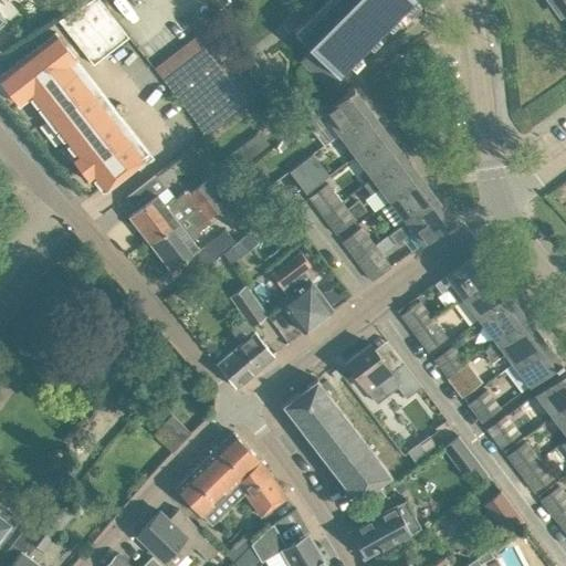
[(109,51),(128,37),(118,23),(103,3),(100,0),(90,0),(59,20),(64,25),(73,38),(93,64),(109,51)]
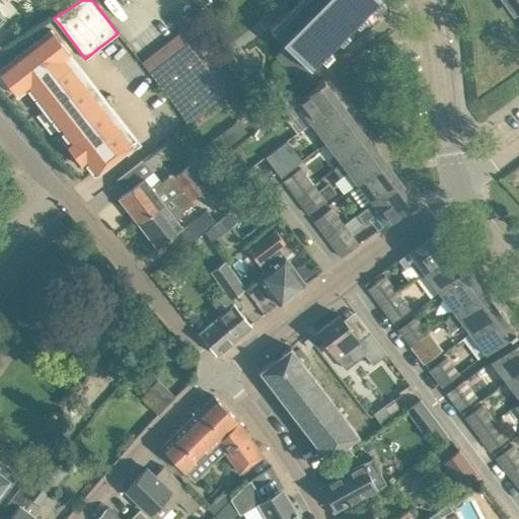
[(276,55),(299,78),(376,0),(307,0),(282,26),(278,21),(270,28),(283,42),(284,41),(287,44),(276,55)]
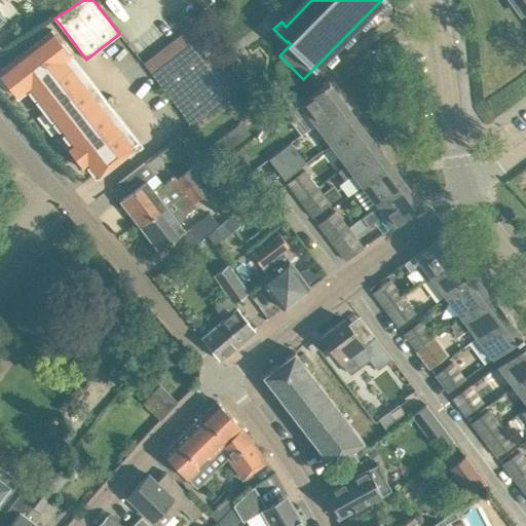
[(525,0),(513,0),(520,9),(521,8),(525,4),(525,0)]
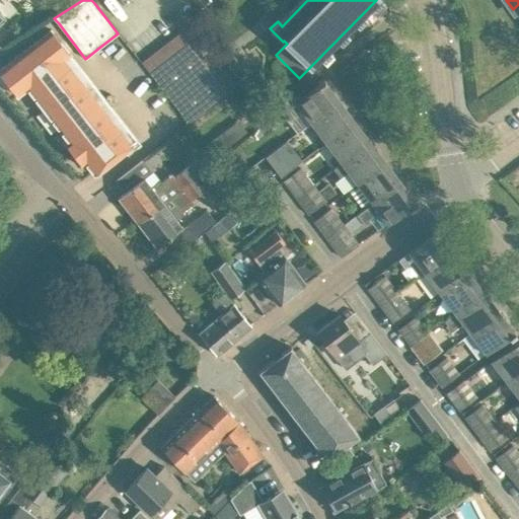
[(133,144),(65,58),(70,54),(51,29),(0,68),(0,72),(17,94),(27,87),(68,140),(65,143),(82,165),(85,162),(94,174),(133,144)]
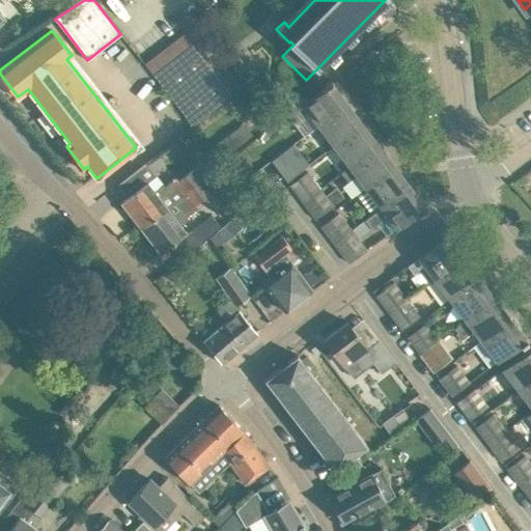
[(193,127),(236,93),(190,33),(147,66),(193,127)]
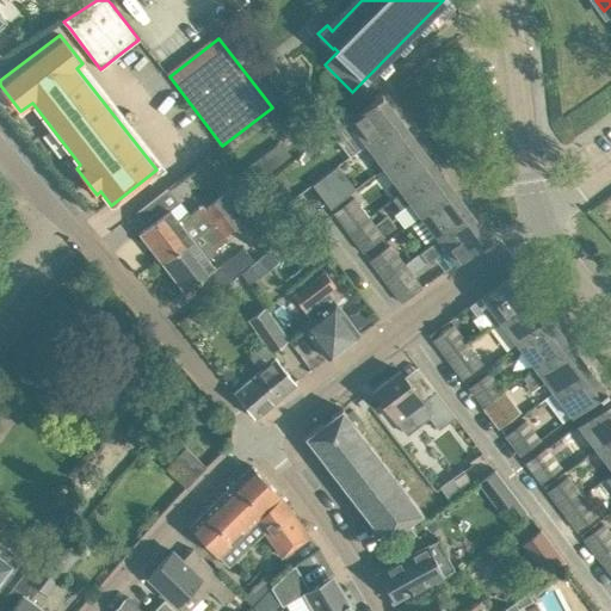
[(366,143),(399,118),(382,96),(383,94),(381,92),(375,97),(376,98),(347,119),(366,143)]
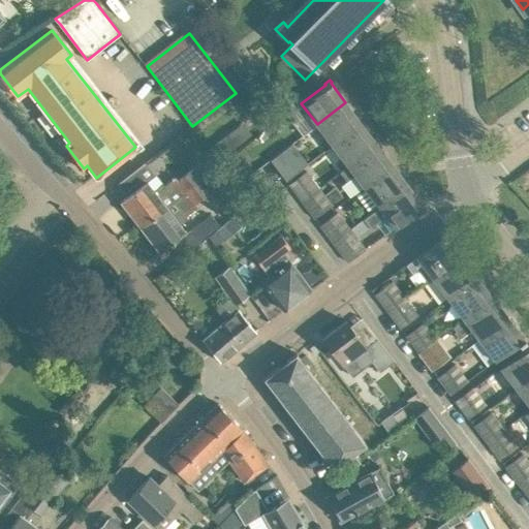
[(333,145),(361,123),(345,102),(317,124),(333,145)]
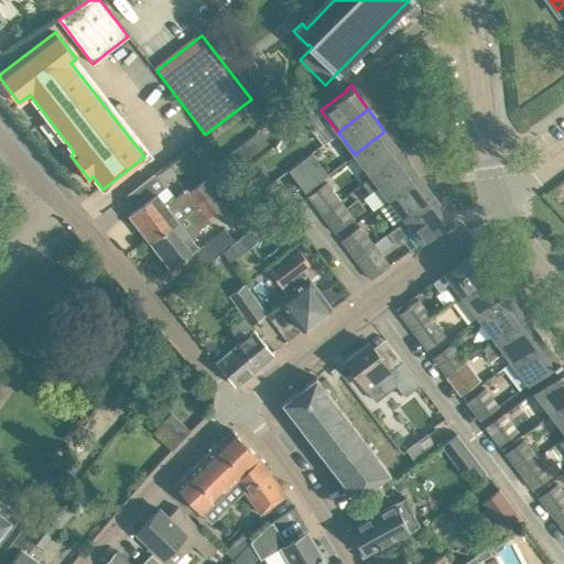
[(307,132),(293,112),(273,127),(289,147),(307,132)]
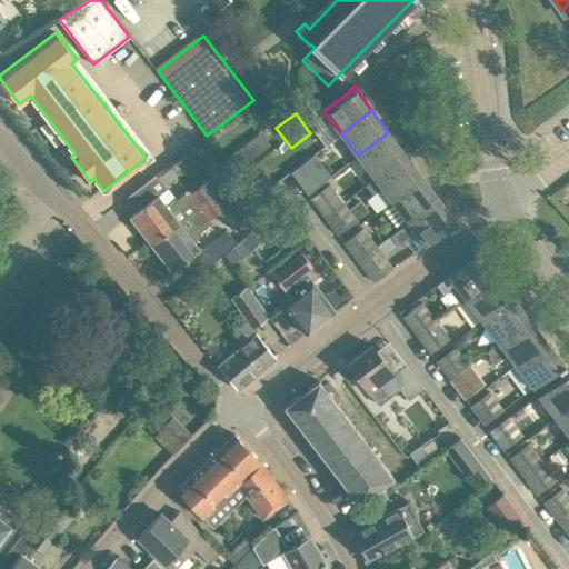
[(375,178),(406,155),(388,132),(358,156),(375,178)]
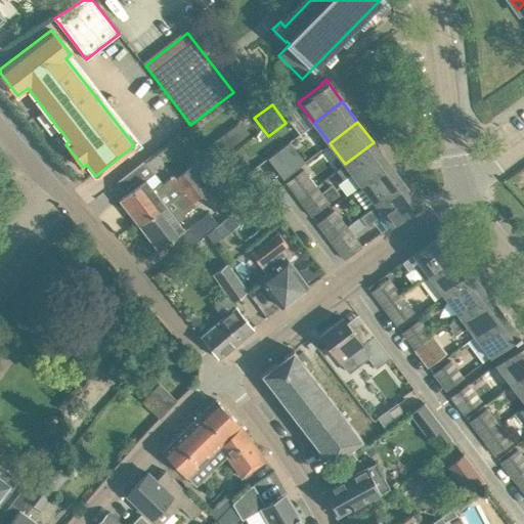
[(290,141),(268,158),(284,178),(305,162),(290,141)]
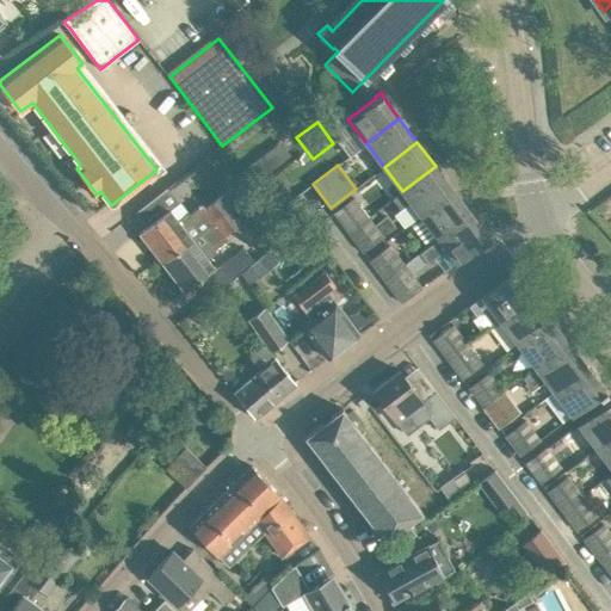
[(420,215),(454,190),(436,166),(402,191),(393,198),(401,209),(411,202),(420,215)]
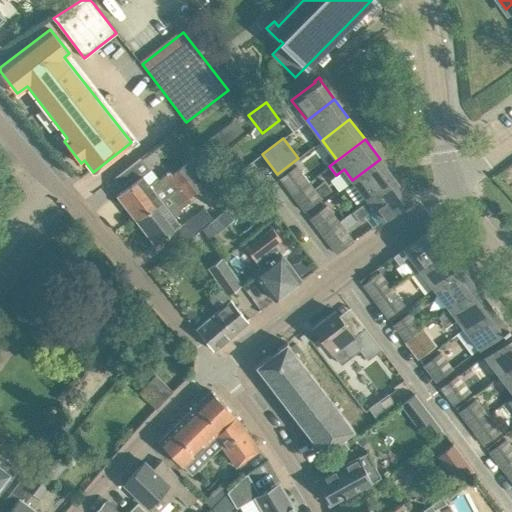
[(367,200),(395,179),(380,159),(352,180),(367,200)]
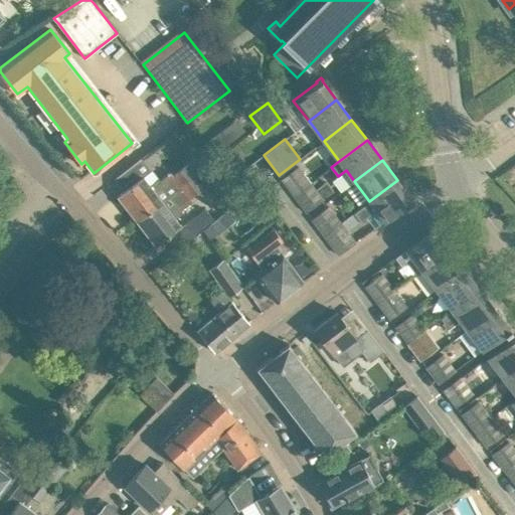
[(137,221),(200,172),(191,161),(173,175),(170,172),(160,180),(158,178),(150,185),(143,176),(118,196),(137,221)]
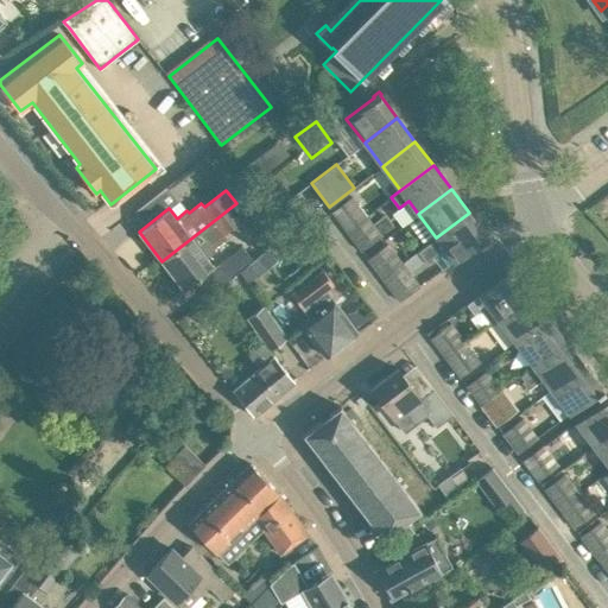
[(157,194),(134,210),(134,211),(143,222),(165,204),(157,194)]
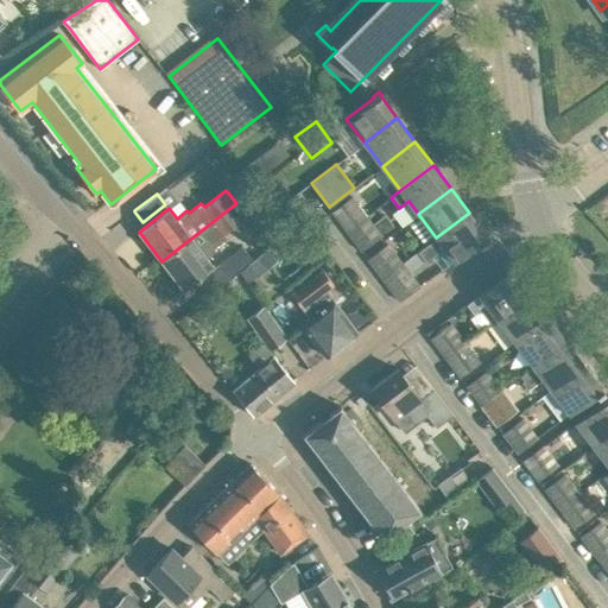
[(347,230),(367,215),(353,195),(331,210),(347,230)]
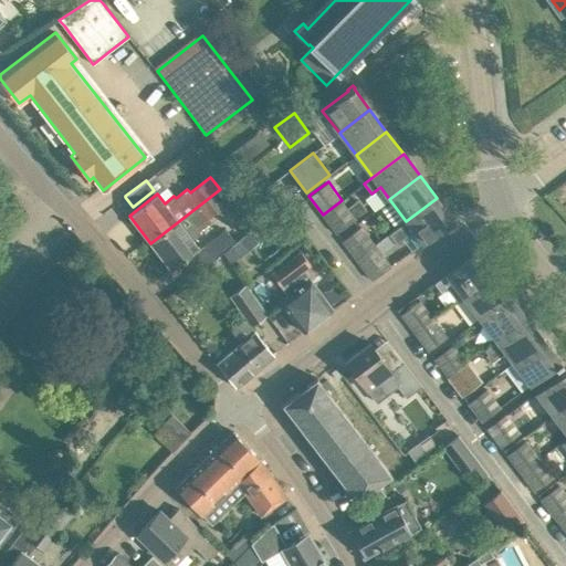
[(230,201),(229,200),(234,196),(226,185),(220,189),(150,243),(171,270),(182,261),(199,249),(199,248),(192,240),(201,233),(199,230),(211,221),(209,218),(230,201)]
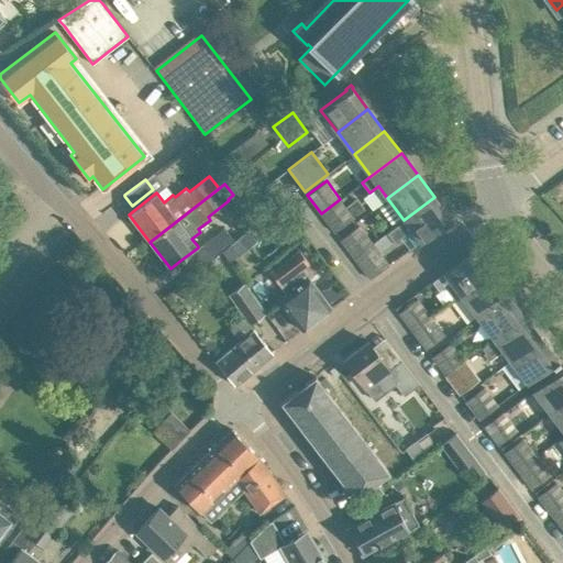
[(404,220),(386,232),(394,242),(400,238),(411,230),(421,242),(446,223),(446,224),(453,220),(452,218),(450,219),(434,197),(404,220)]
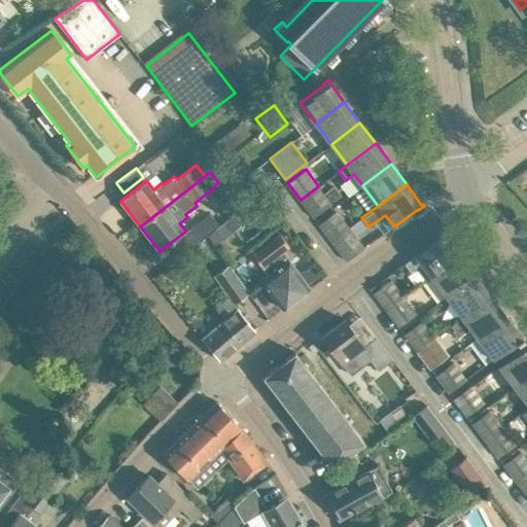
[(318,186),(301,200),(314,217),(331,204),(318,186)]
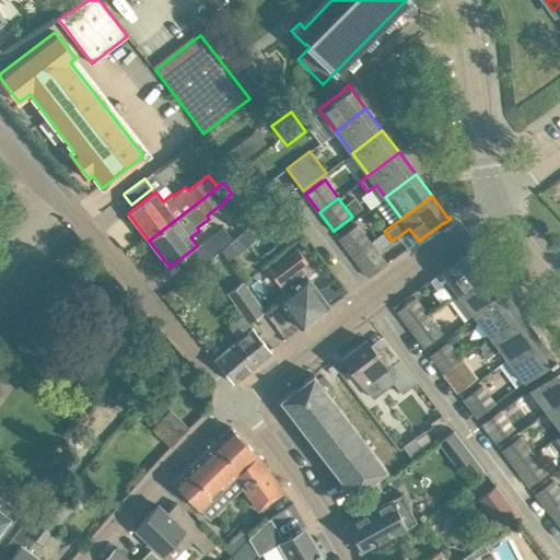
[(357,223),(338,237),(352,256),(371,242),(357,223)]
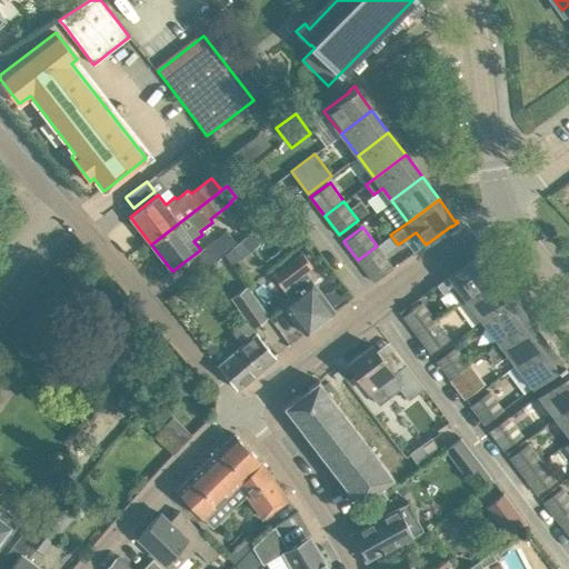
[(216,260),(215,258),(236,241),(227,229),(206,246),(205,246),(200,249),(200,250),(183,262),(195,277),(216,260)]
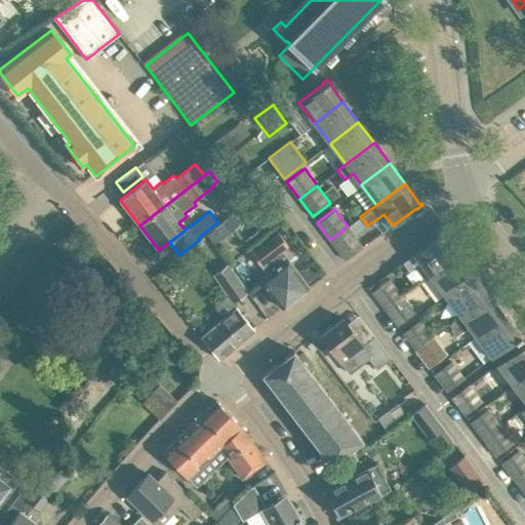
[(213,229),(223,239),(240,224),(232,214),(213,229)]
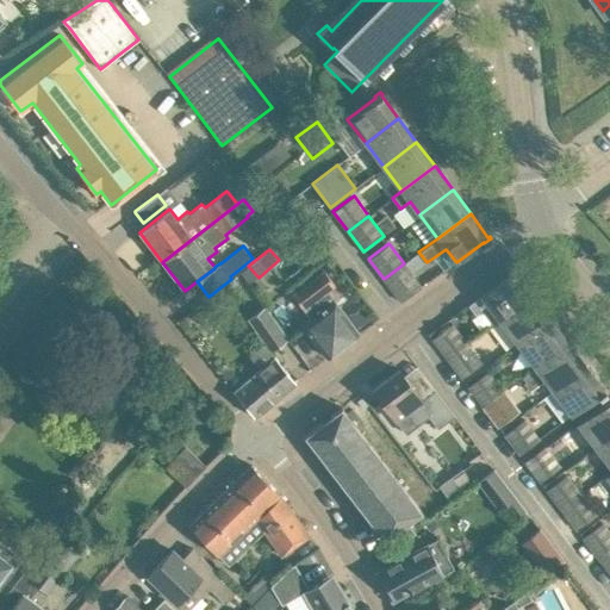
[(404,263),(384,279),(400,302),(421,286),(409,271),(404,263)]
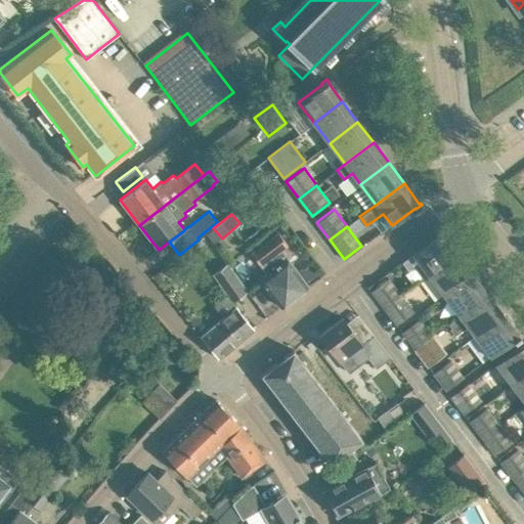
[(429,274),(456,253),(442,233),(443,232),(441,230),(436,234),(436,235),(412,254),(419,261),(416,263),(416,268),(423,277),(429,274)]
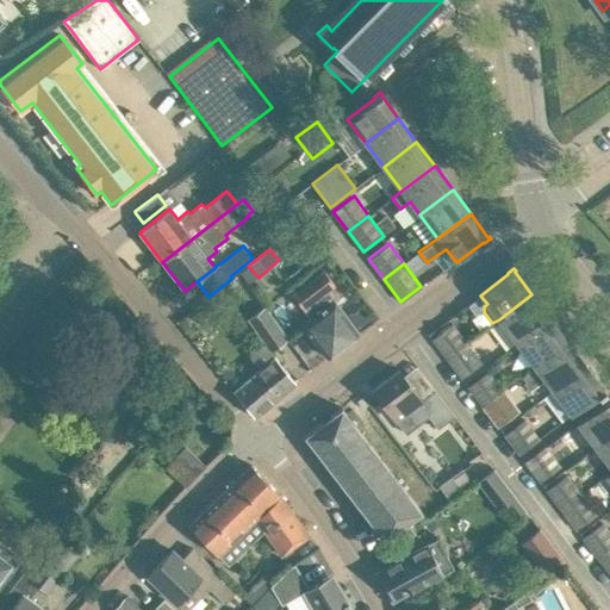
[(327,358),(359,332),(327,291),(335,285),(324,271),(292,294),(306,313),(307,313),(311,317),(302,324),(327,358)]
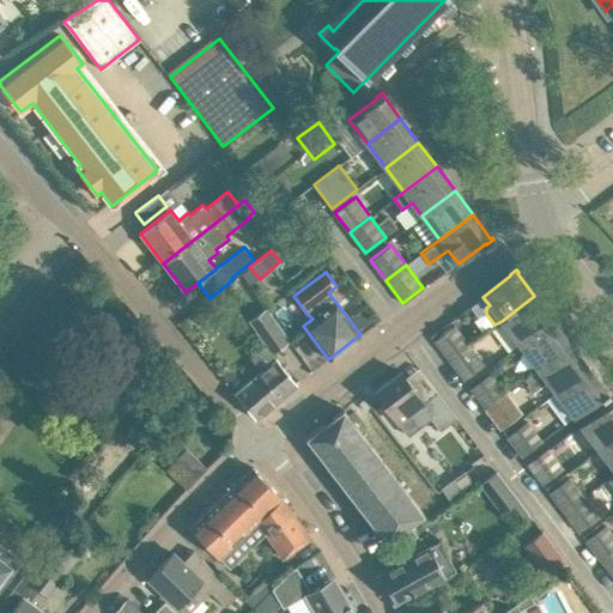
[(520,345),(552,320),(534,296),(502,321),(520,345)]
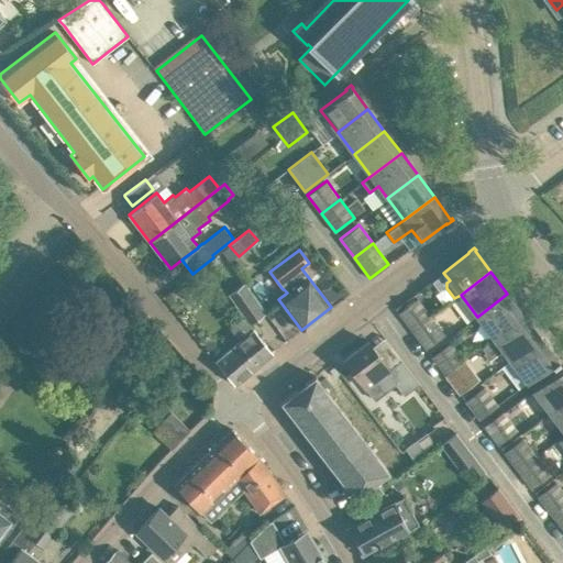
[(273,354),(272,352),(253,330),(249,324),(266,312),(244,283),(229,294),(244,318),(230,329),(240,341),(216,361),(235,385),(273,354)]
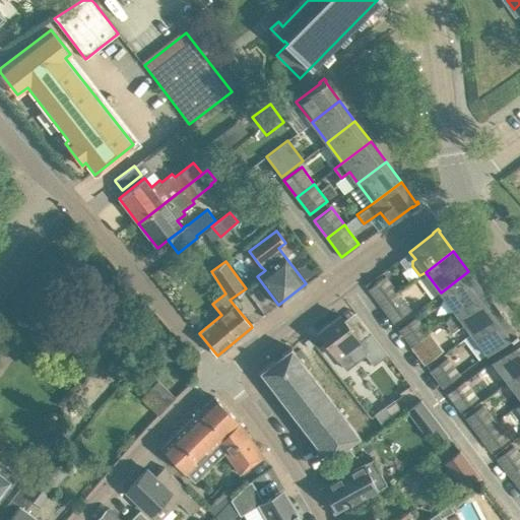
[(441,293),(456,313),(483,291),(468,271),(441,293)]
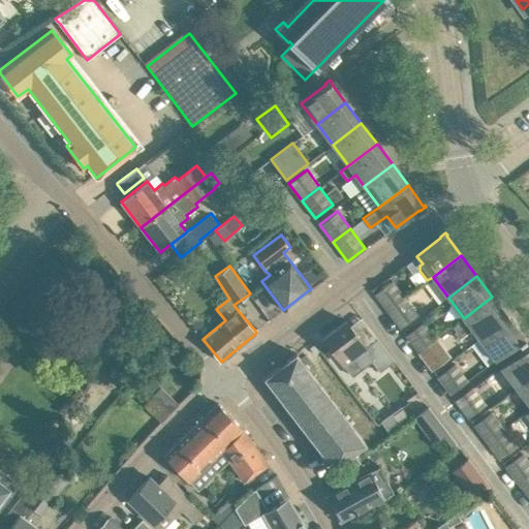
[(387,311),(405,298),(392,281),(375,293),(387,311)]
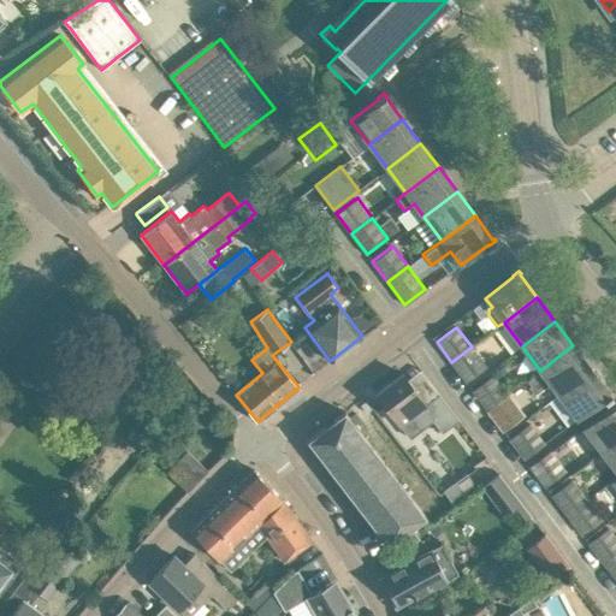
[(558,395),(591,369),(573,345),(540,371),(527,380),(535,392),(549,381),(558,395)]
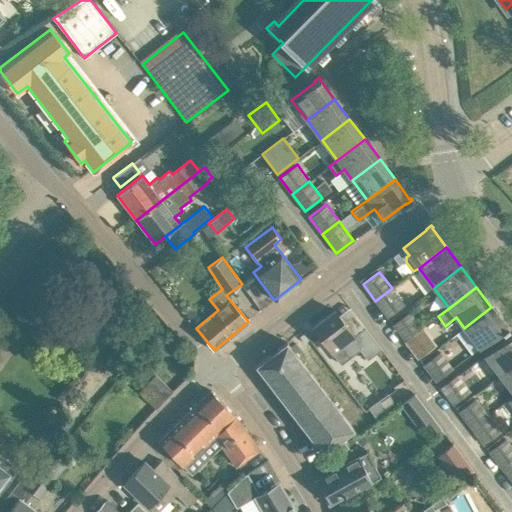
[(375,301),(387,317),(404,305),(392,288),(375,301)]
